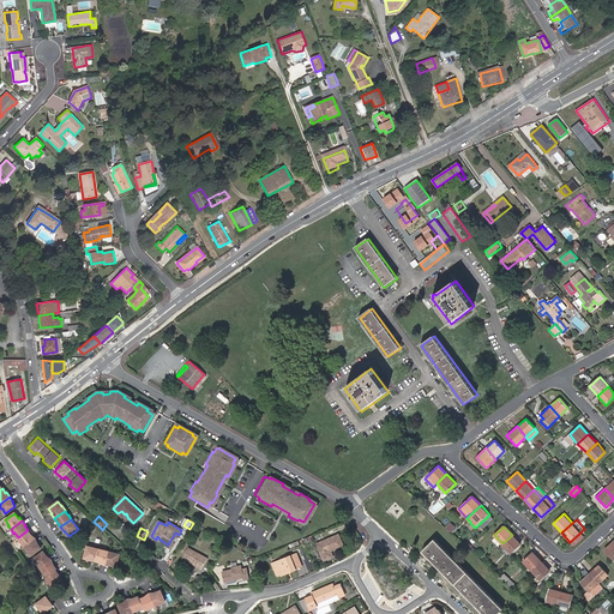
[(24,547),(35,539),(32,534),(31,535),(28,530),(18,537),(22,542),(20,542),(24,547)]
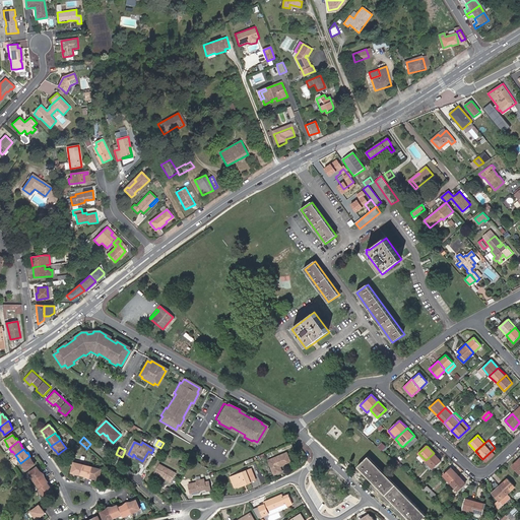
[(279,467),(289,463),(285,453),(267,461),(273,475),(281,472),(279,467)]
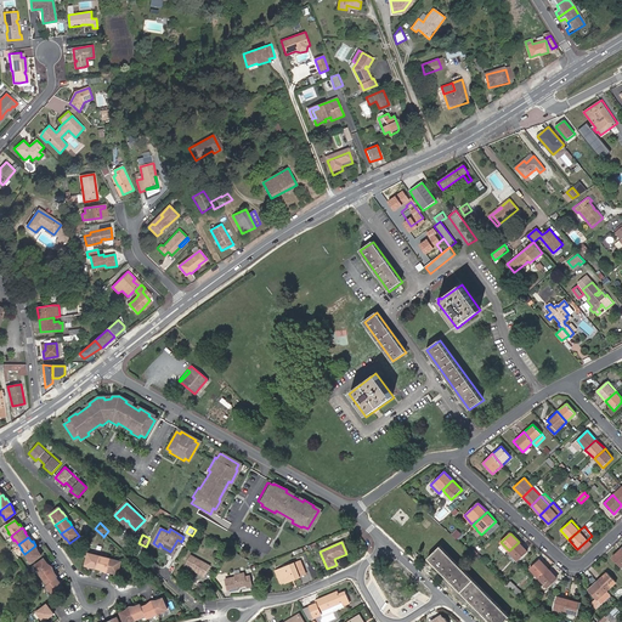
[(519,542),(509,550),(519,560),(529,552),(519,542)]
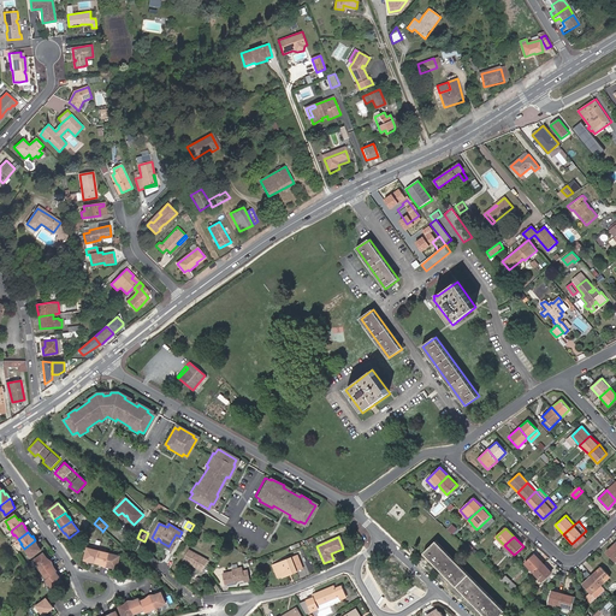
[(39,544),(35,540),(24,549),(27,552),(28,552),(31,557),(41,550),(37,545),(39,544)]
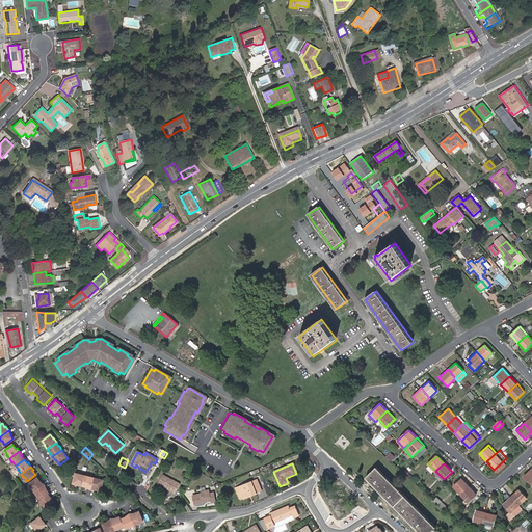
[(422,530),(420,531),(431,531),(433,531),(435,529),(434,529),(436,527),(376,468),(366,479),(368,481),(370,479),(373,482),(371,484),(382,496),(384,494),(388,497),(386,499),(402,514),(404,512),(407,515),(405,517),(417,529),(419,527),(422,530)]
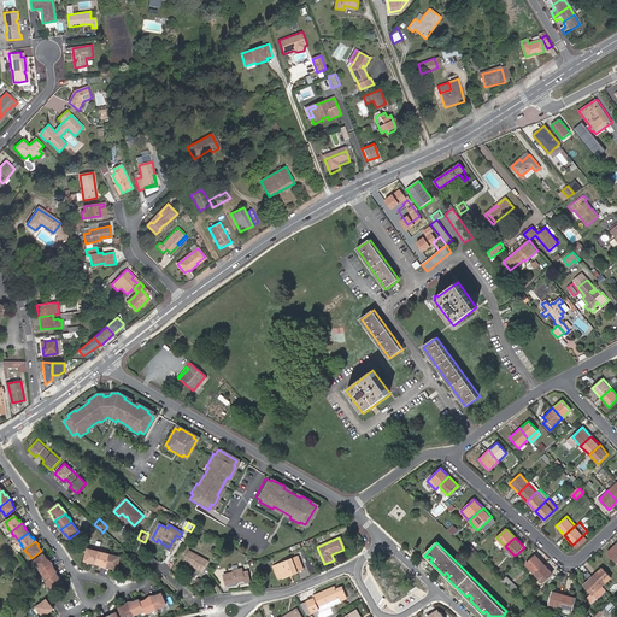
[(95,563),(98,551),(99,550),(93,548),(93,550),(88,548),(84,559),(89,562),(95,563)]
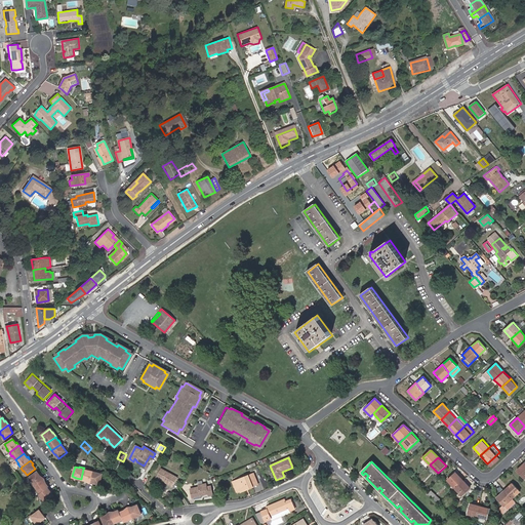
[(90,482),(93,471),(88,470),(83,469),(81,479),(86,480),(86,481),(90,482)]
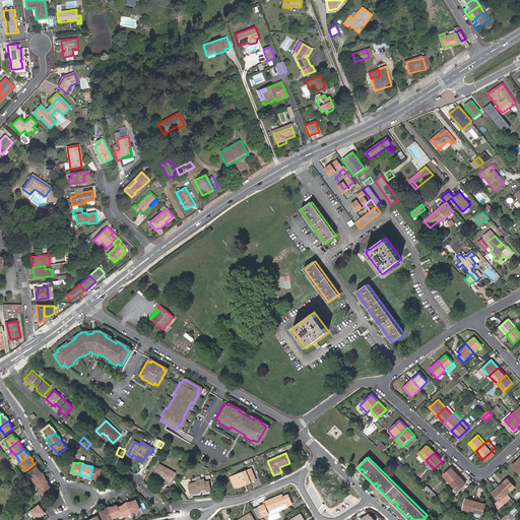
[(96,467),(92,466),(89,477),(93,478),(93,477),(99,478),(102,469),(96,467)]
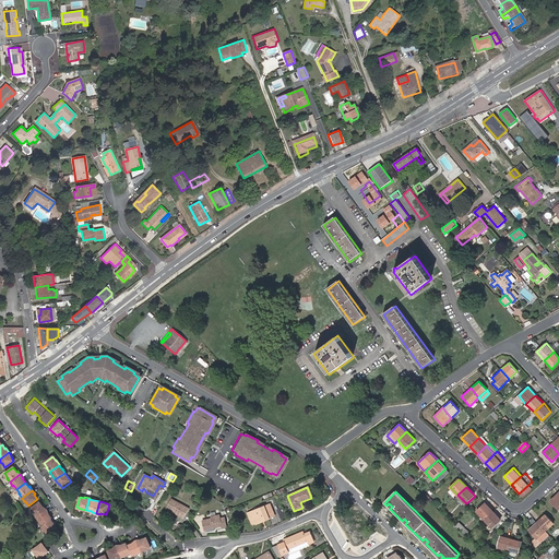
[(181,518),(183,519),(188,511),(170,501),(165,510),(180,519),(181,518)]
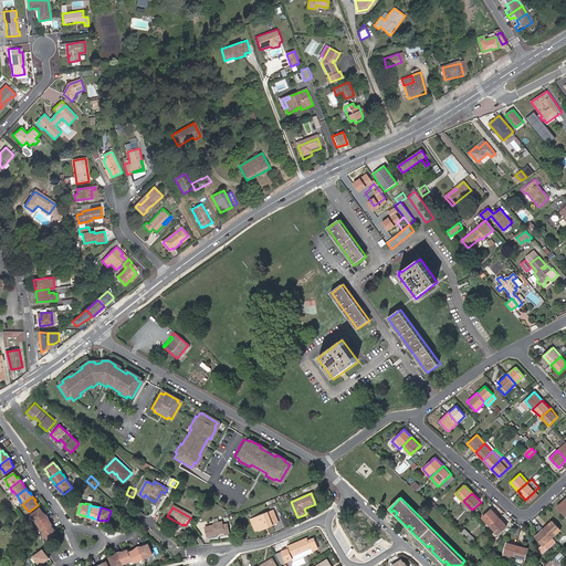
[(37,524),(46,516),(44,512),(43,513),(40,509),(31,515),(34,520),(33,520),(37,524)]
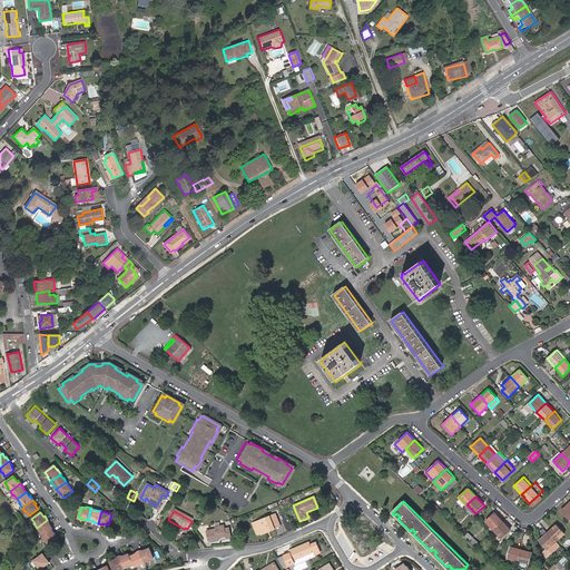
[(493,529),(502,521),(494,512),(485,521),(493,529)]
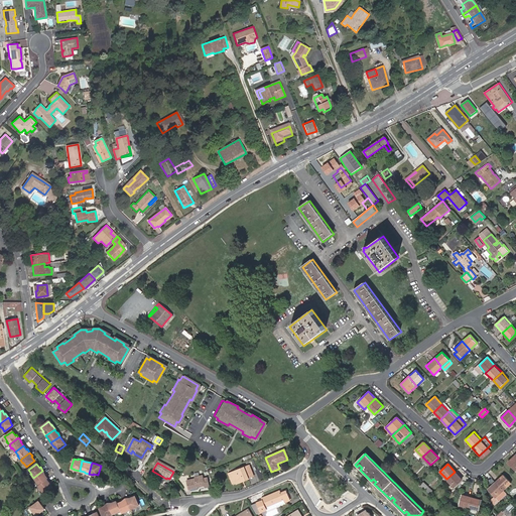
[(251,476),(256,473),(252,465),(235,472),(240,482),(246,479),(247,481),(252,478),(251,476)]
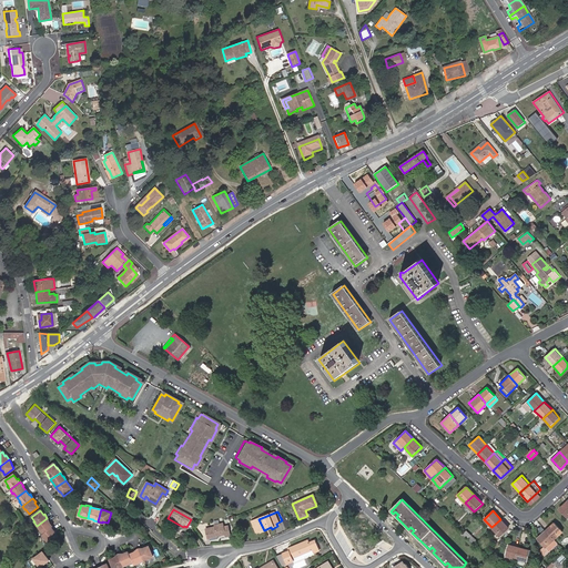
[(51,527),(52,527),(49,523),(50,521),(47,518),(37,526),(40,529),(41,529),(43,534),(51,527)]
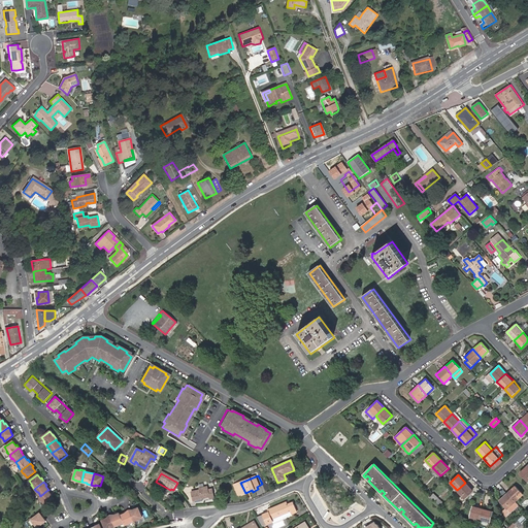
[(472,491),(465,483),(457,490),(464,498),(472,491)]
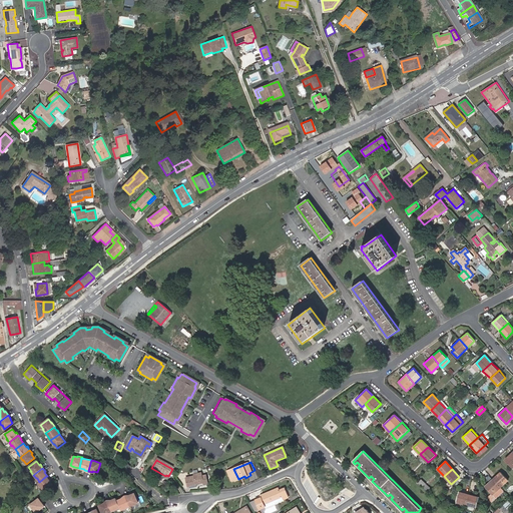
[(187,485),(208,482),(207,473),(202,474),(201,471),(194,472),(194,474),(185,476),(187,485)]
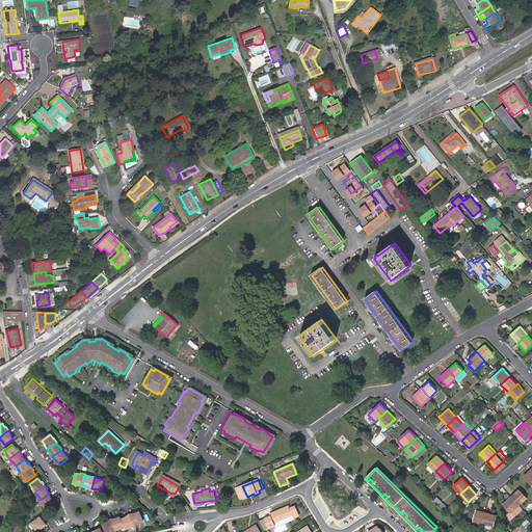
[(511,497),(519,505),(527,498),(520,489),(511,497)]
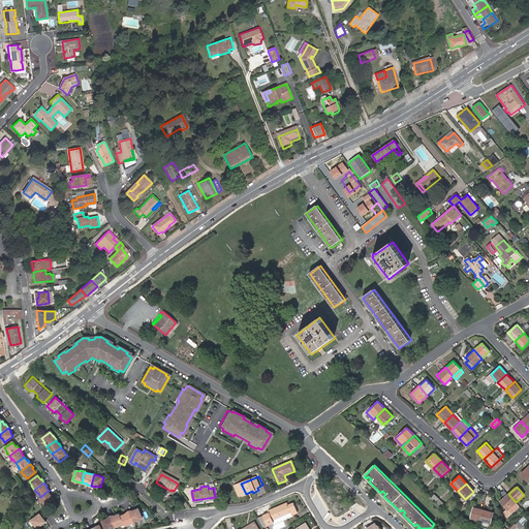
[(40,497),(38,498),(41,501),(45,505),(53,499),(50,495),(51,494),(48,491),(40,497)]
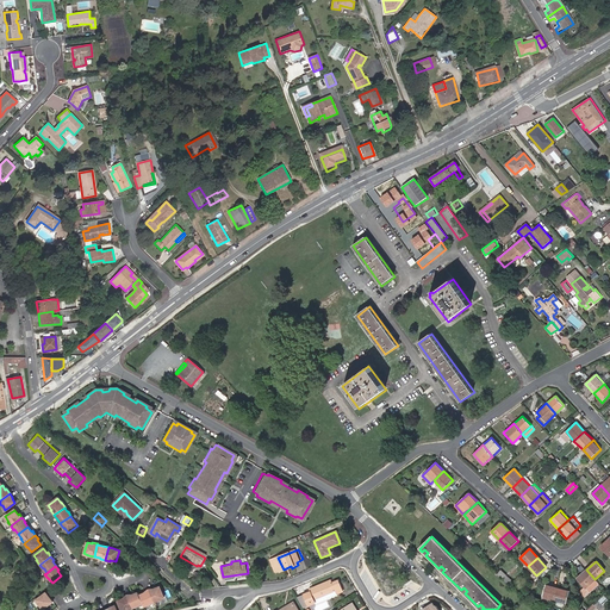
[(590,592),(599,584),(595,579),(586,570),(577,578),(585,587),(590,592)]
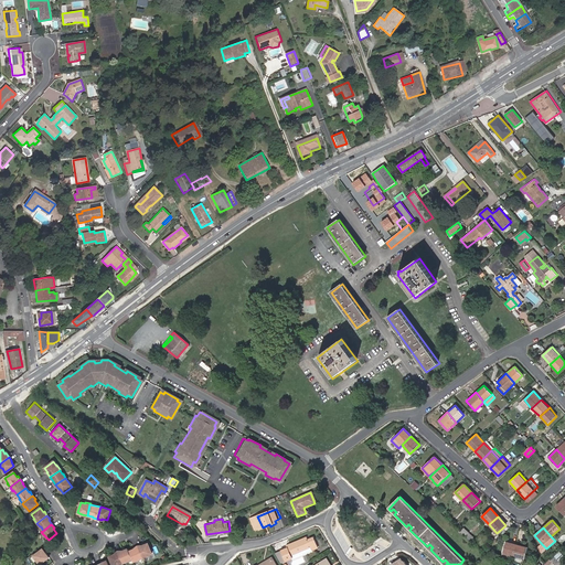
[(308,536),(288,545),(289,547),(284,551),(288,561),(294,558),(294,556),(313,547),(313,550),(320,547),(315,536),(309,539),(308,536)]
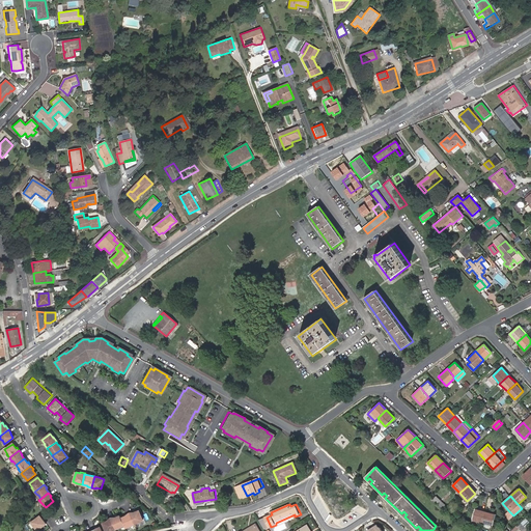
[(477,522),(483,523),(485,511),(485,510),(475,508),(471,524),(477,525),(477,522)]
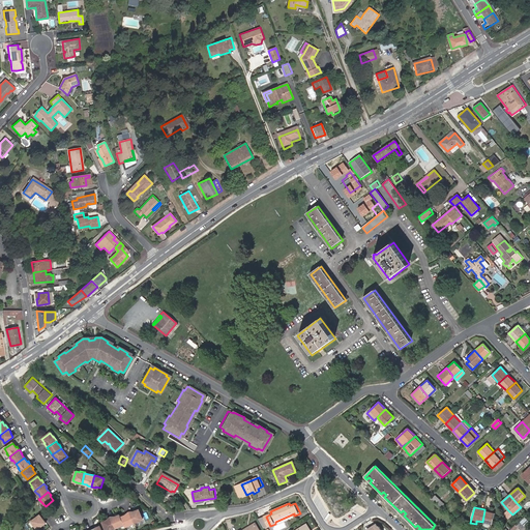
[(129,513),(134,524),(138,523),(138,522),(143,520),(139,510),(134,512),(134,511),(129,513)]
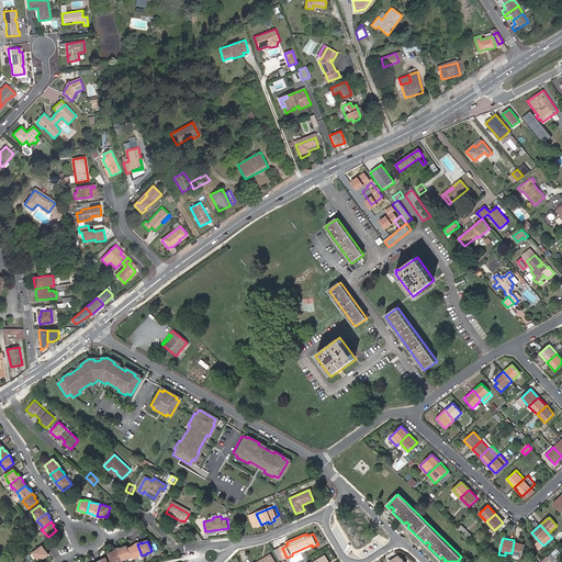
[(514,541),(512,553),(523,555),(525,543),(514,541)]
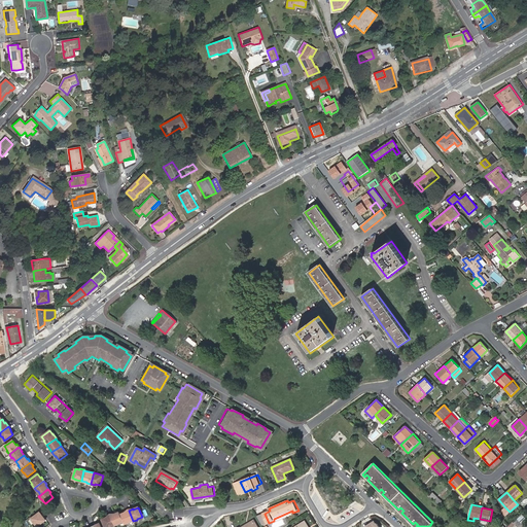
[(129,523),(133,521),(129,511),(125,512),(125,513),(120,515),(124,522),(125,524),(128,522),(129,523)]
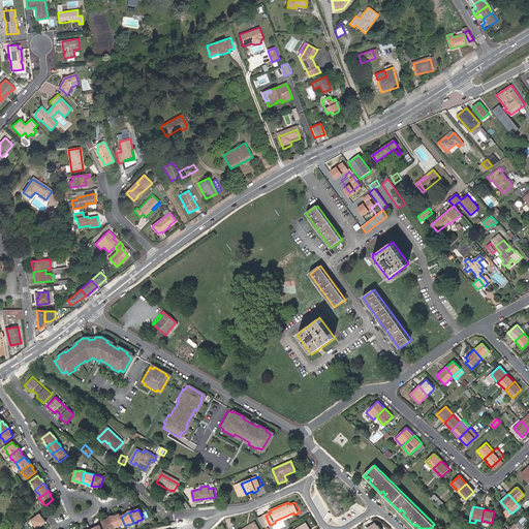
[(275,523),(276,524),(294,516),(293,515),(293,512),(275,521),(275,523)]
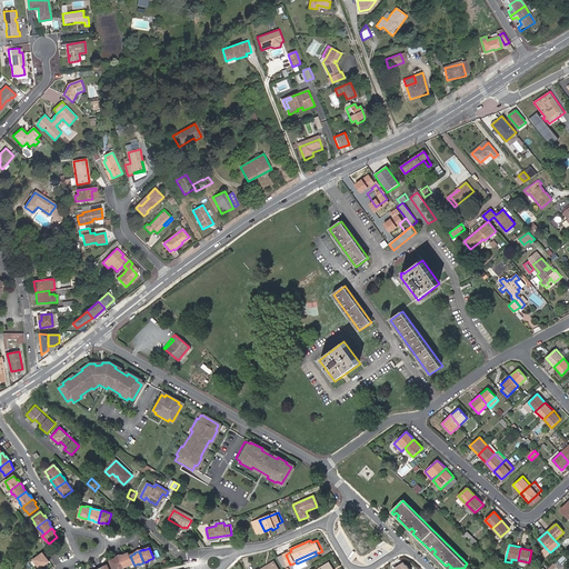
[(39,568),(49,561),(46,557),(42,553),(33,560),(37,563),(36,563),(39,568)]
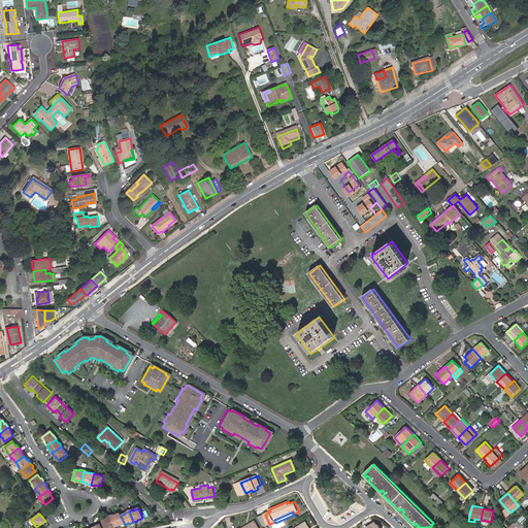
[(110,517),(114,527),(119,525),(124,523),(121,516),(120,514),(114,515),(110,517)]
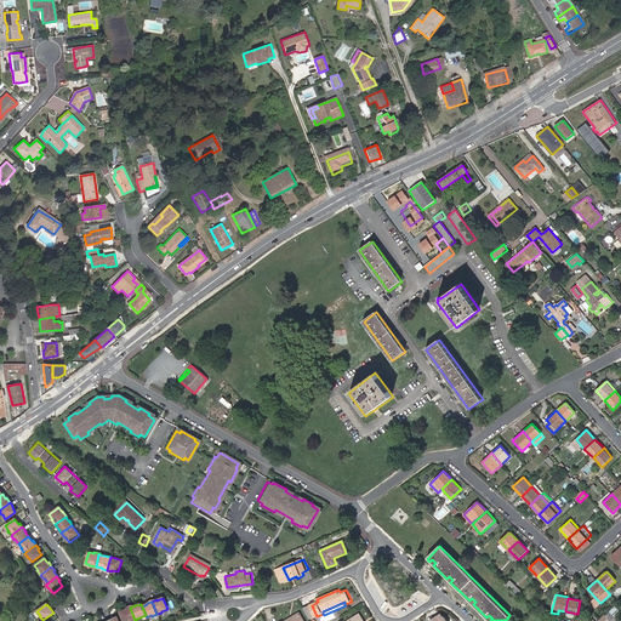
[(317,616),(312,605),(305,608),(312,619),(317,616)]
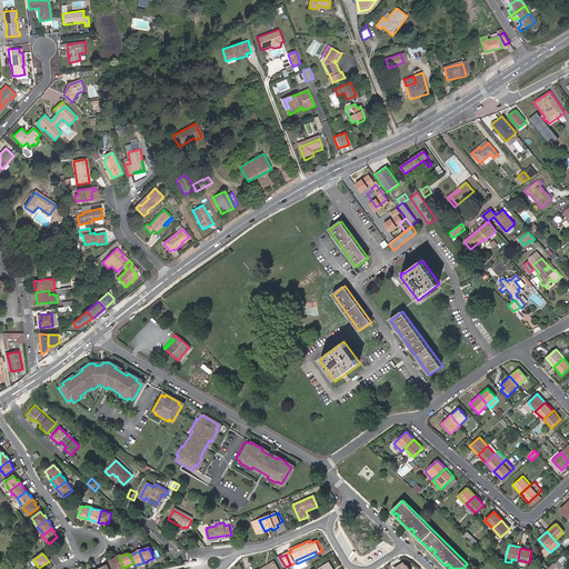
[(121,568),(123,568),(119,557),(115,558),(115,559),(109,561),(112,568),(121,568)]
